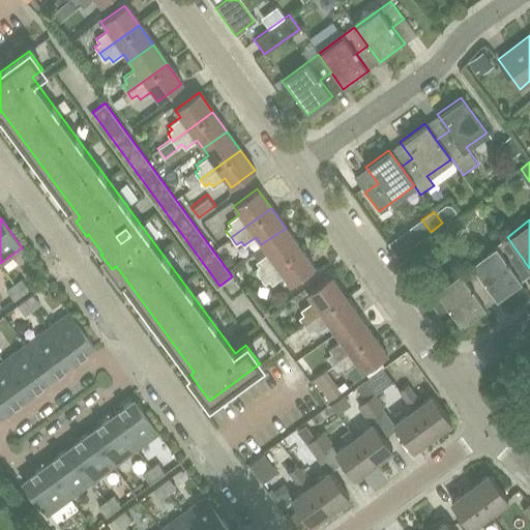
[(259,275),(299,246),(286,228),(261,244),(267,254),(256,262),(259,266),(255,269),(259,275)]
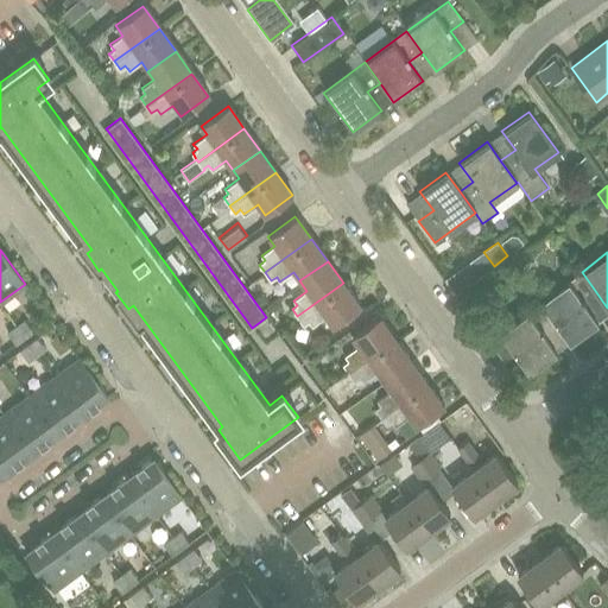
[(479,276),(469,263),(456,272),(466,286),(479,276)]
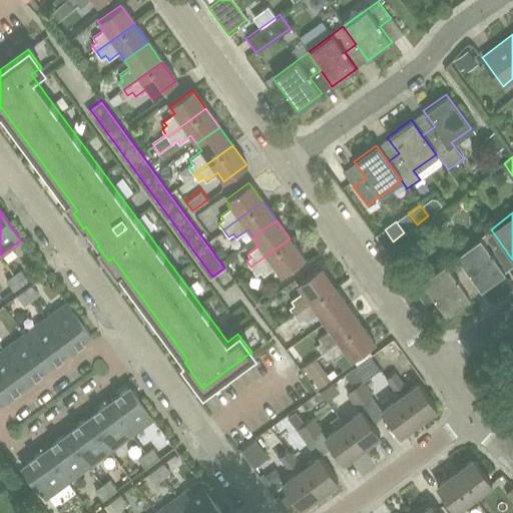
[(490,229),(456,254),(468,272),(480,288),(503,272),(491,255),(503,246),(490,229)]
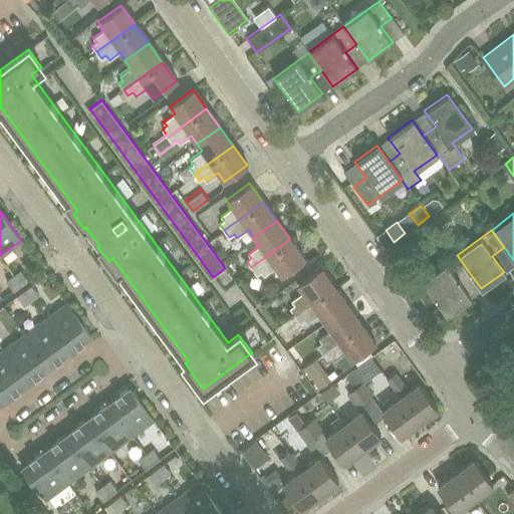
[(264,276),(275,268),(281,275),(304,258),(290,239),(251,267),(256,275),(261,272),(264,276)]
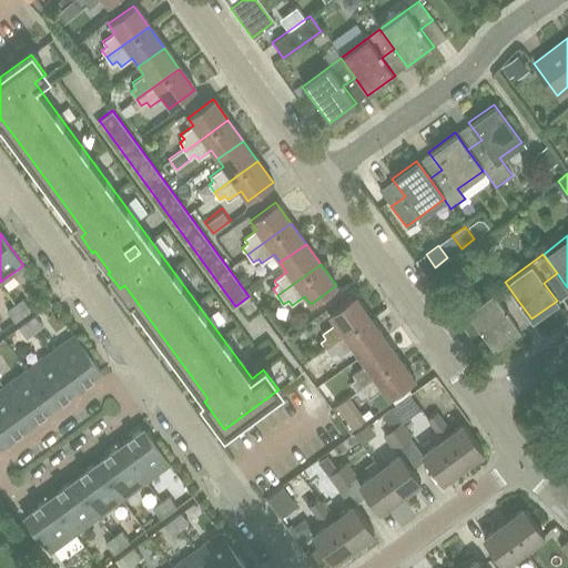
[(506,310),(518,301),(505,282),(470,307),(463,295),(448,306),(462,325),(472,318),(493,347),(519,328),(506,310)]
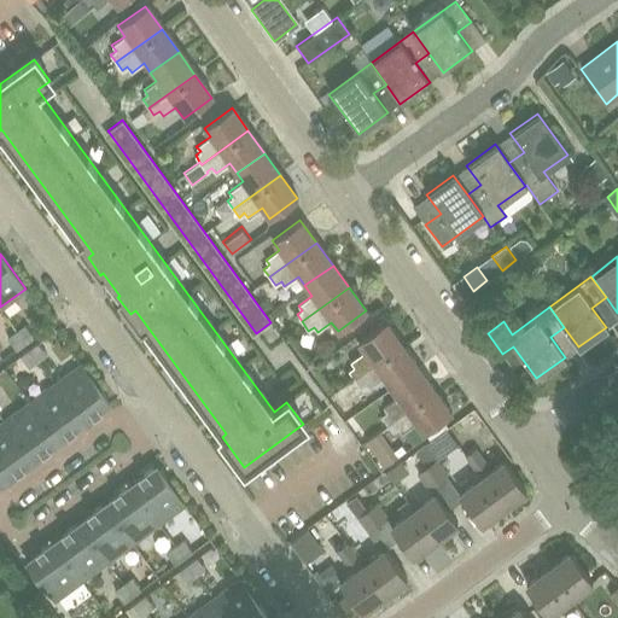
[(349,371),(354,379),(402,345),(385,321),(357,342),(365,351),(350,361),(354,367),(349,371)]
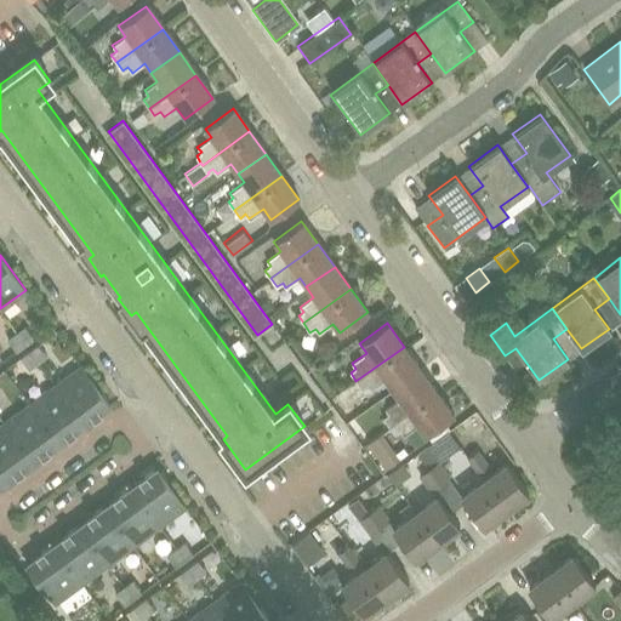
[(24,328),(16,334),(26,346),(34,340),(24,328)]
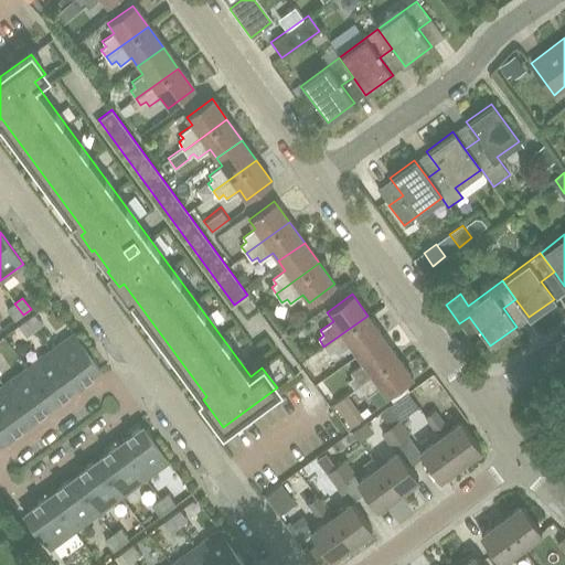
[(14,320),(23,315),(14,304),(6,309),(14,320)]
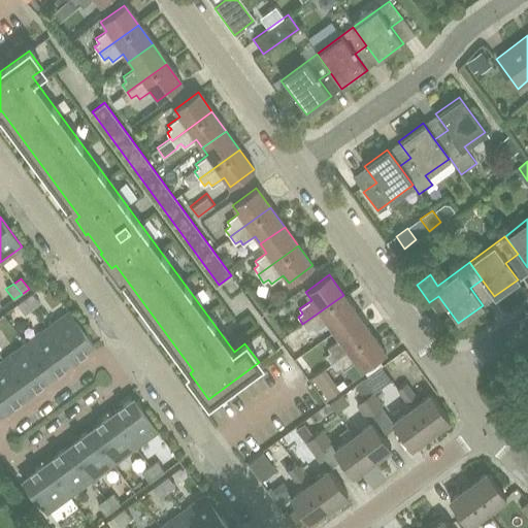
[(24,298),(32,309),(40,303),(32,293),(24,298)]
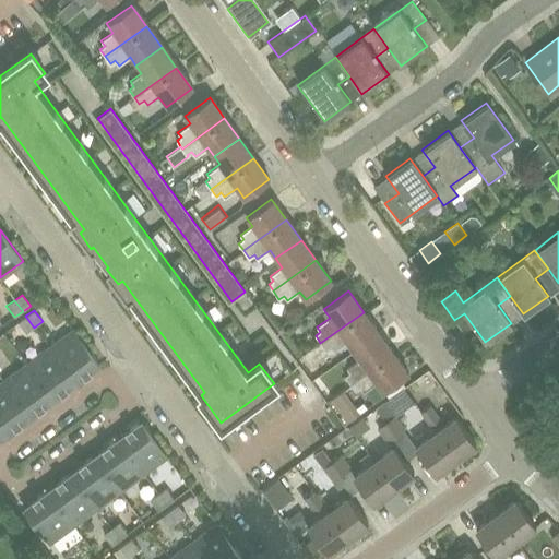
[(378,333),(364,312),(320,343),(325,349),(331,346),(334,351),(346,342),(353,351),(378,333)]
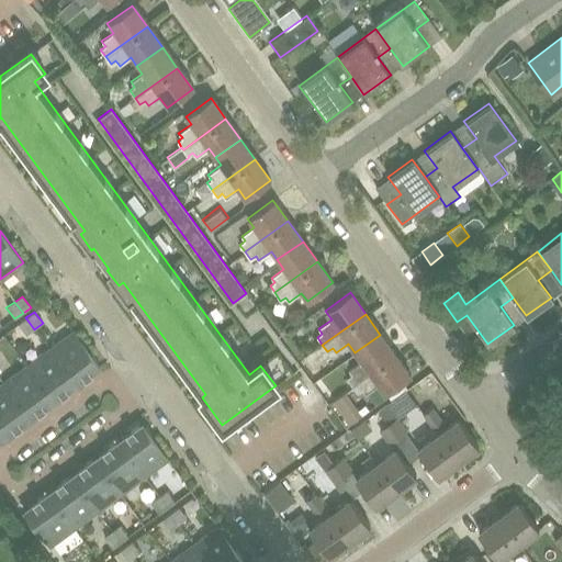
[(26,335),(34,329),(25,317),(18,323),(26,335)]
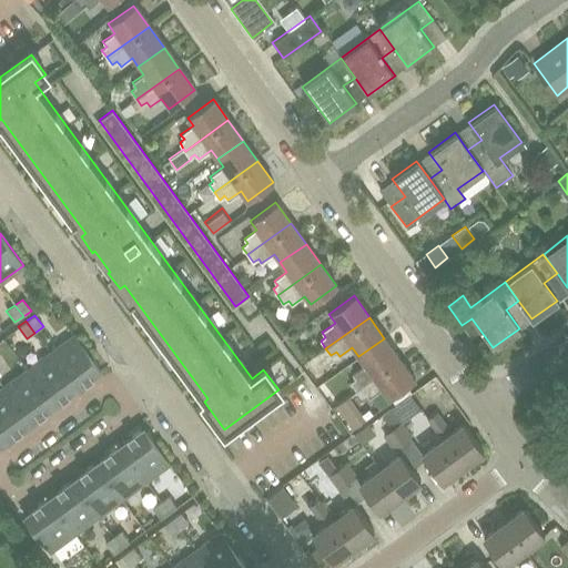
[(50,353),(77,387),(100,369),(74,335),(50,353)]
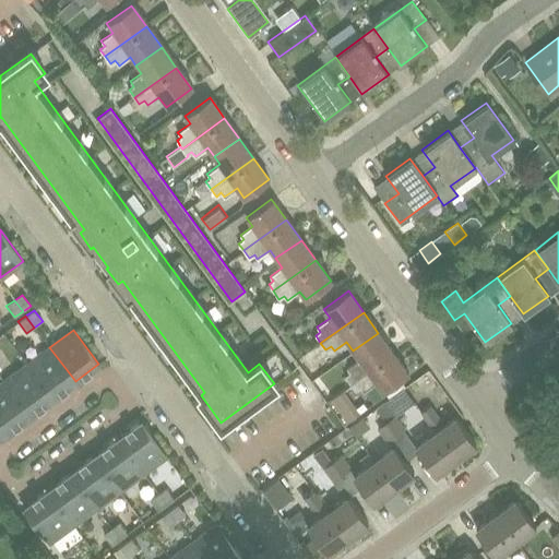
[(349,383),(392,353),(378,333),(353,351),(359,359),(346,368),(349,372),(345,376),(349,383)]
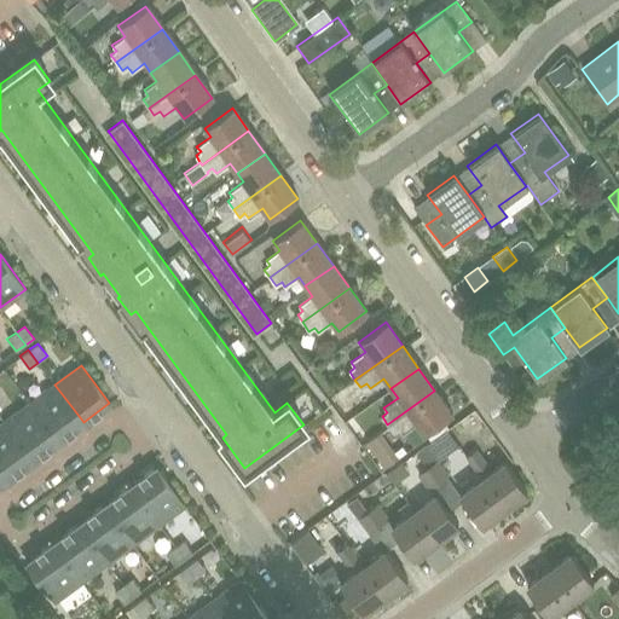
[(57,441),(84,422),(55,385),(29,404),(57,441)]
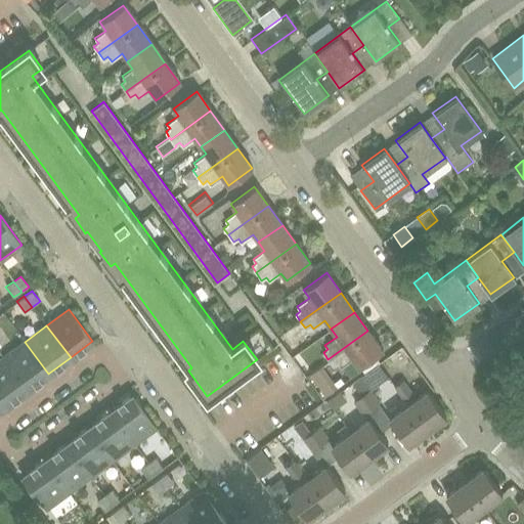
[(382,351),(367,331),(328,359),(333,366),(338,363),(341,367),(352,359),(358,367),(359,366),(376,355),(382,351)]
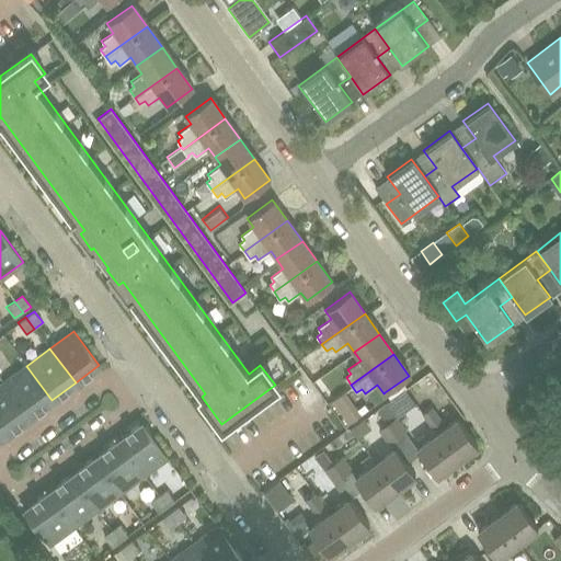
[(29,418),(52,400),(26,366),(3,384),(29,418)]
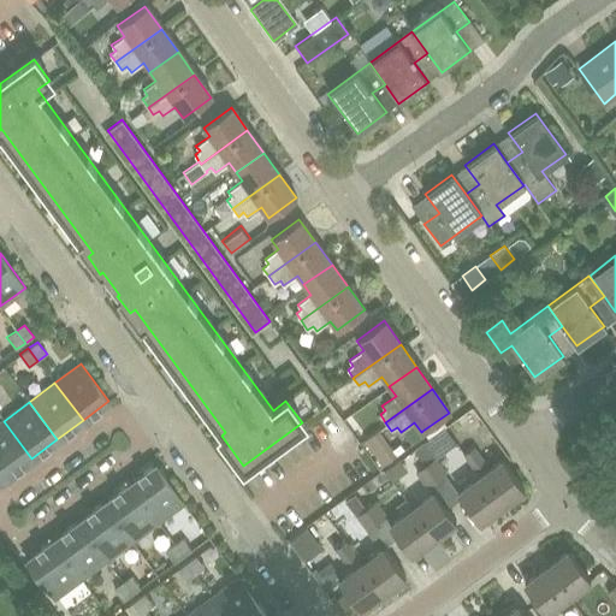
[(442,418),(422,431),(427,438),(446,425),(442,418)]
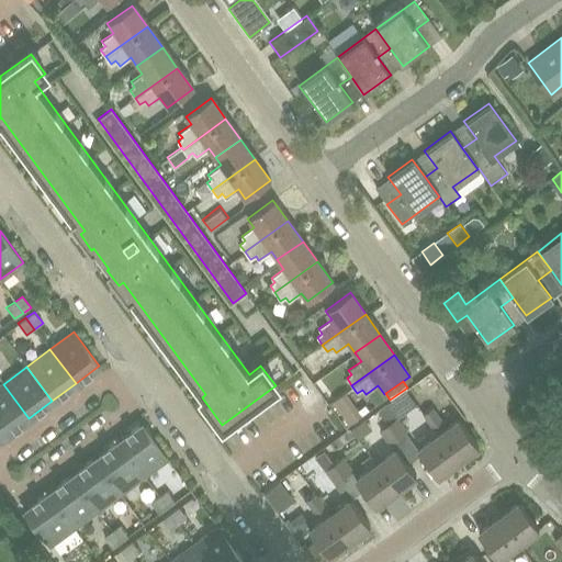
[(0,385),(0,428),(6,436),(29,418),(3,384),(0,385)]
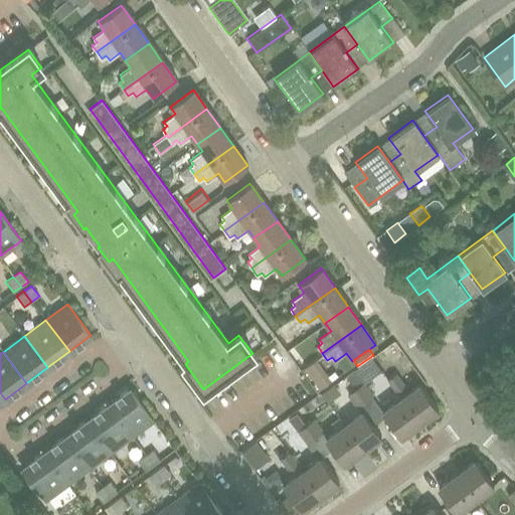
[(372,356),(355,369),(364,381),(365,382),(382,370),(372,356)]
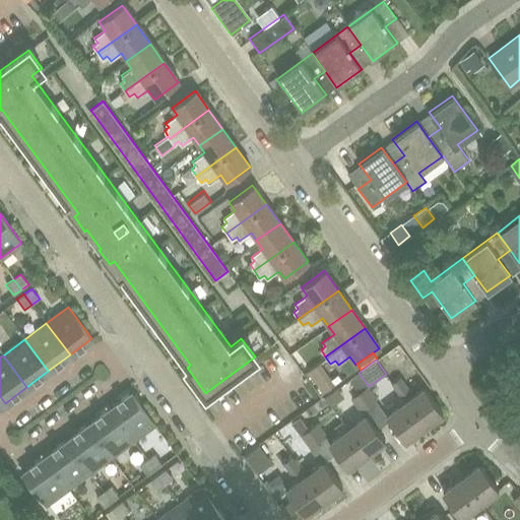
[(318,364),(307,372),(313,379),(314,378),(324,371),(318,364)]
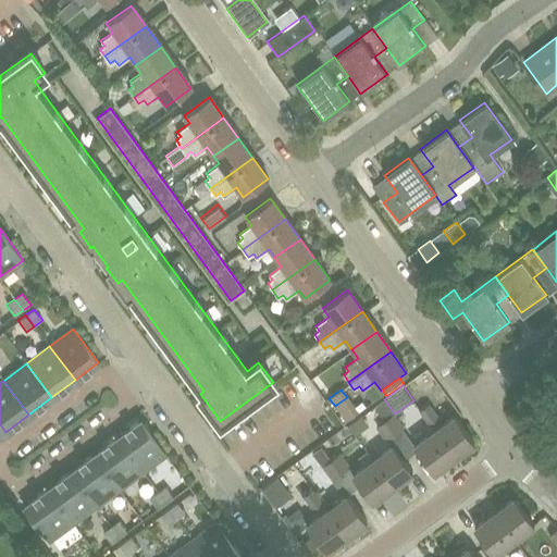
[(429,404),(419,410),(430,423),(429,424),(437,418),(438,417),(429,404)]
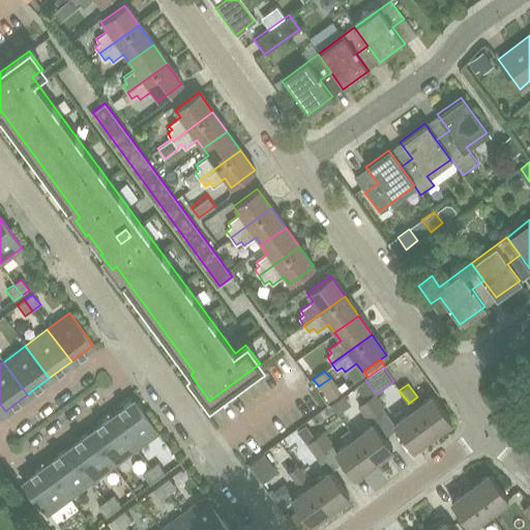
[(376,412),(384,406),(376,393),(375,392),(365,399),(376,412)]
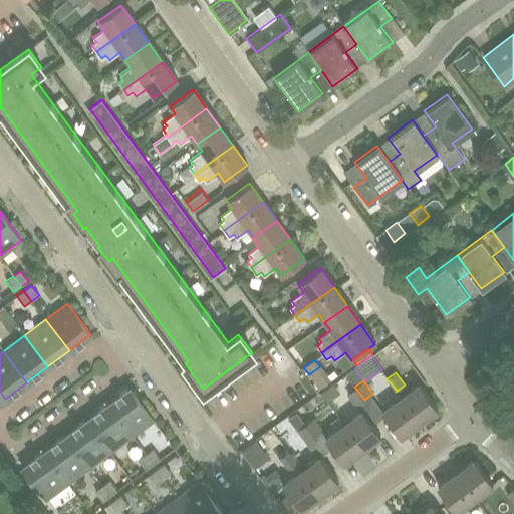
[(401,398),(418,422),(437,408),(419,383),(401,398)]
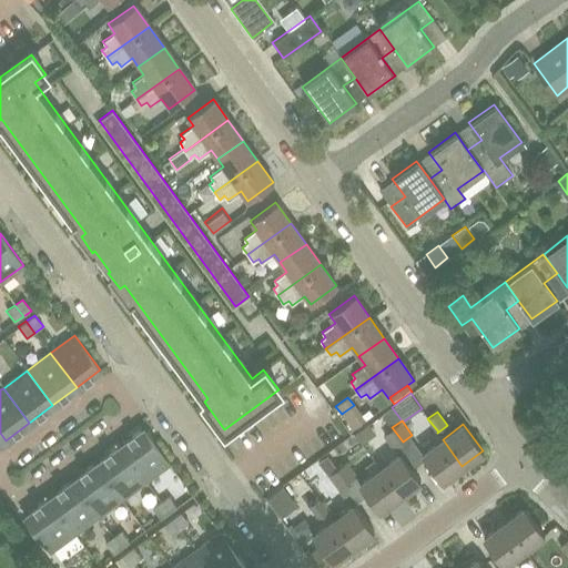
[(118,445),(144,480),(168,463),(142,427),(118,445)]
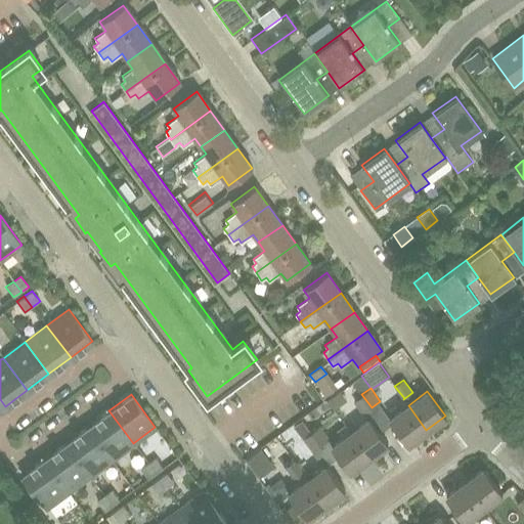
[(362,413),(372,407),(361,394),(353,401),(362,413)]
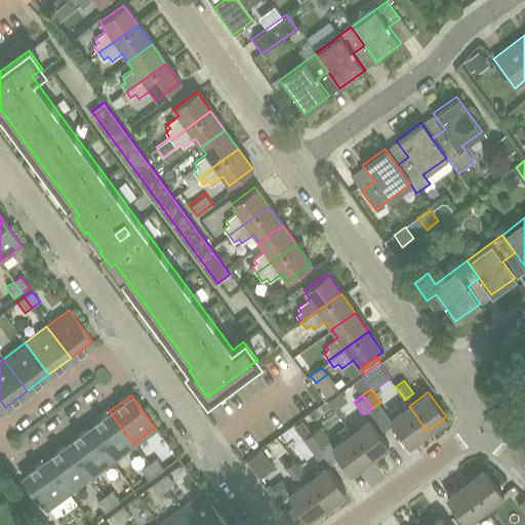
[(427,431),(409,406),(390,419),(407,444),(427,431)]
